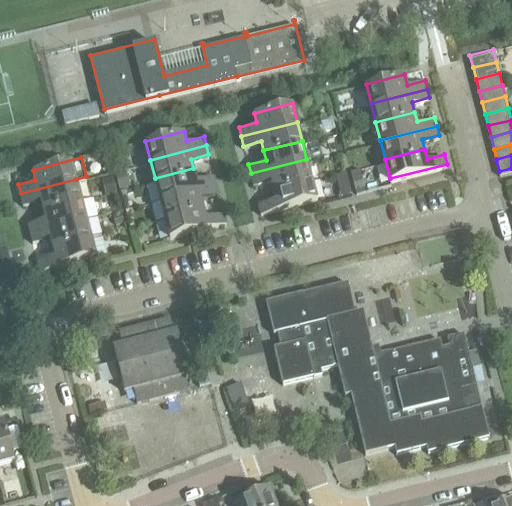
[(273,188),(311,178),(306,159),(251,173),(253,183),(271,178),(273,188)]
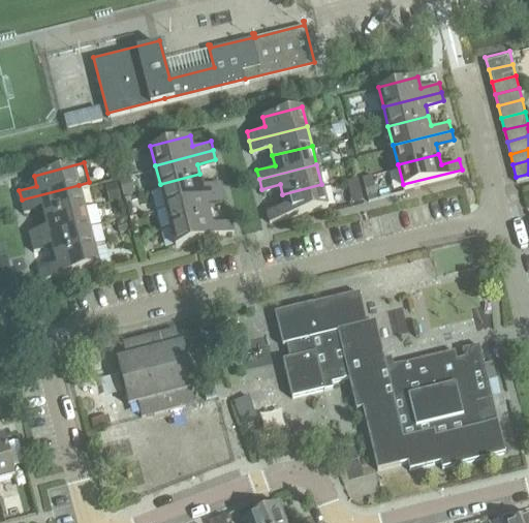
[(130,172),(119,175),(124,192),(134,189),(130,172)]
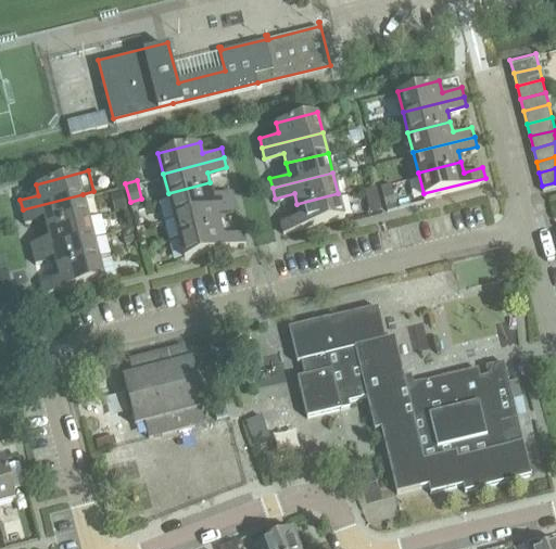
[(232,189),(213,193),(210,182),(168,193),(174,214),(235,199),(232,189)]
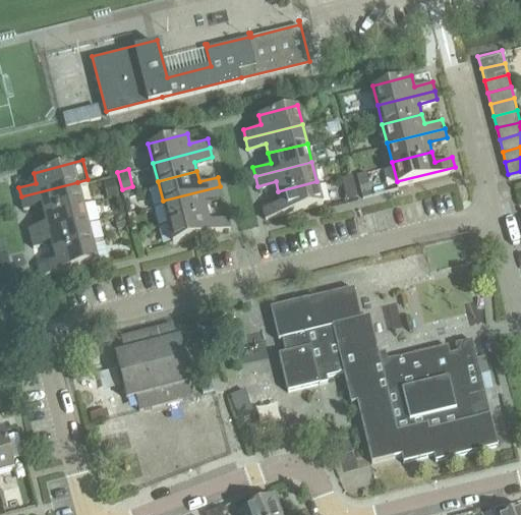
[(353,173),(342,175),(344,186),(355,183),(353,173)]
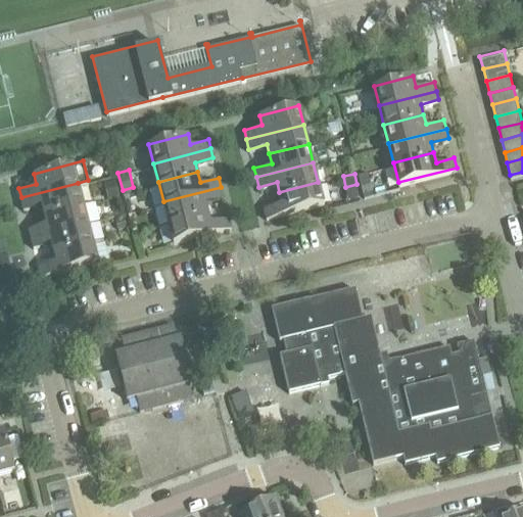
[(115,179),(104,181),(108,195),(119,193),(115,179)]
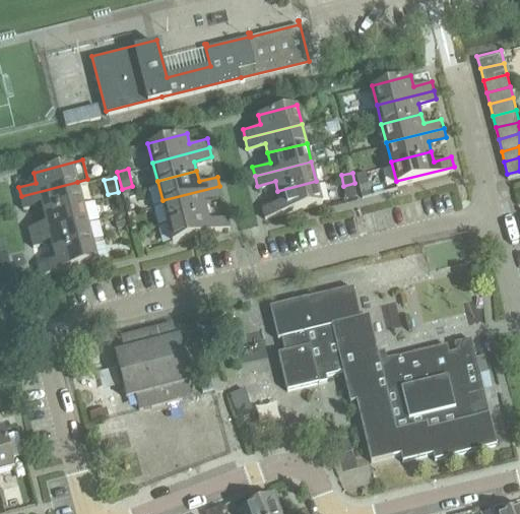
[(321,201),(316,181),(277,191),(279,200),(262,205),(265,215),(321,201)]
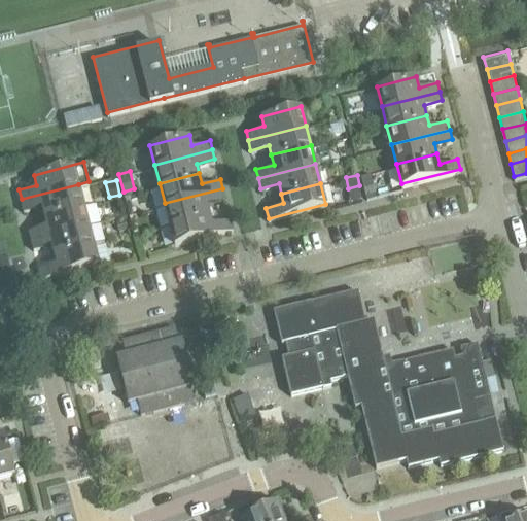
[(41,204),(44,213),(83,203),(78,184),(22,199),(24,209),(41,204)]
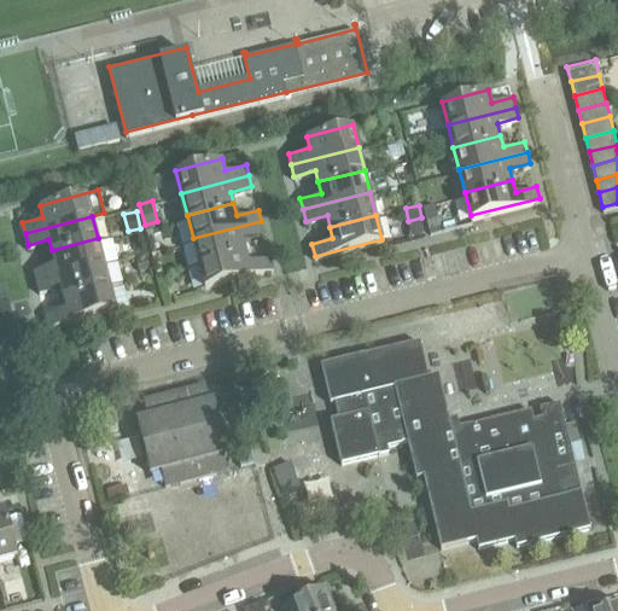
[(263,232),(261,221),(193,238),(198,261),(245,249),(243,238),(263,232)]
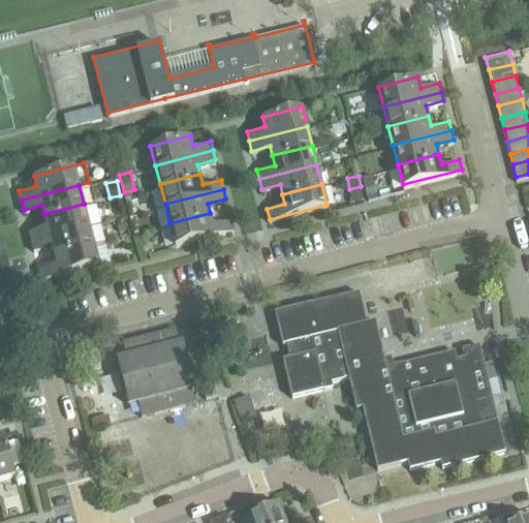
[(47,223),(29,228),(31,238),(99,220),(95,202),(84,205),(84,204),(44,214),(47,223)]
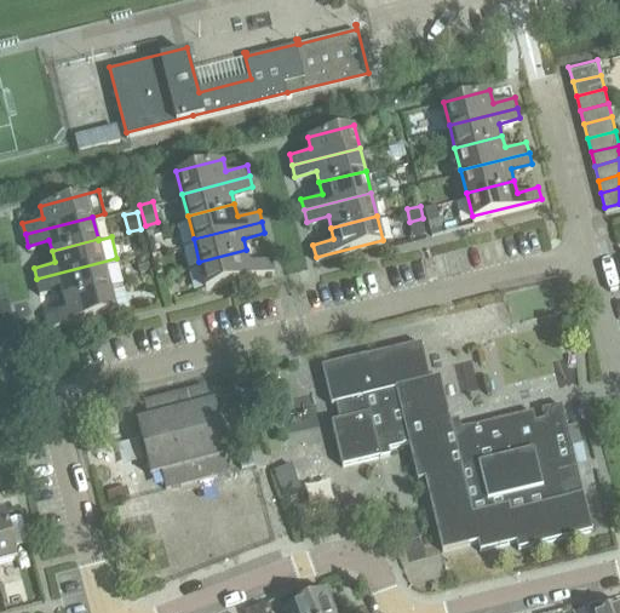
[(270,256),(250,261),(246,250),(199,262),(205,285),(274,267),(270,256)]
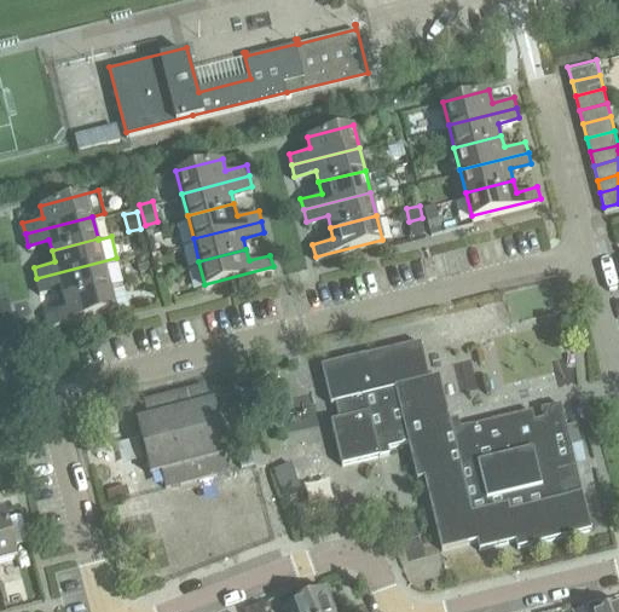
[(61,284),(64,295),(122,281),(116,258),(36,278),(39,289),(61,284)]
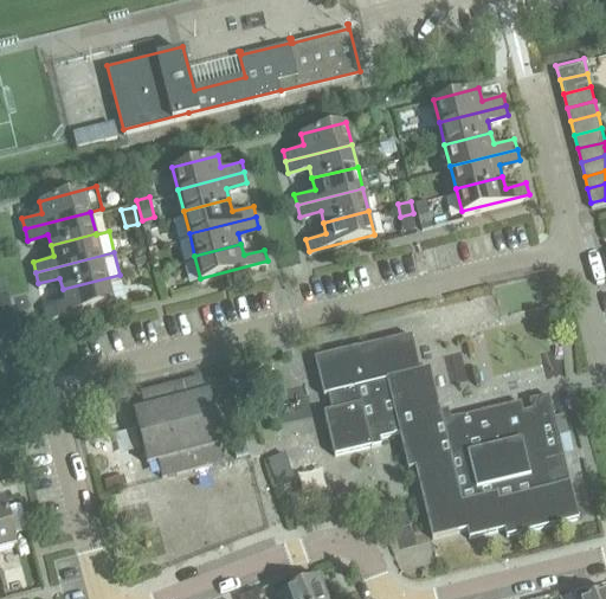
[(120,276),(120,275),(63,289),(65,300),(44,306),(47,317),(124,297),(120,278),(109,281),(108,278),(120,276)]
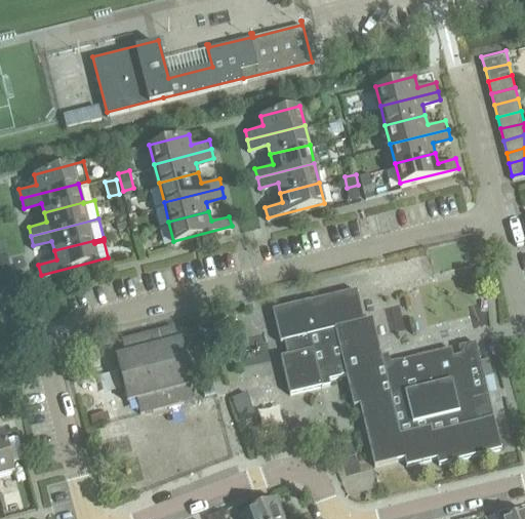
[(501,445),(500,444),(484,372),(480,357),(475,338),(458,343),(460,351),(453,353),(451,344),(390,358),(388,350),(380,352),(379,347),(372,314),(363,317),(356,286),(272,306),(280,338),(284,337),(287,351),(280,353),(289,390),(330,381),(329,375),(340,372),(346,370),(353,402),(359,401),(374,463),(404,455),(406,463),(437,454),(438,461),(501,445)]
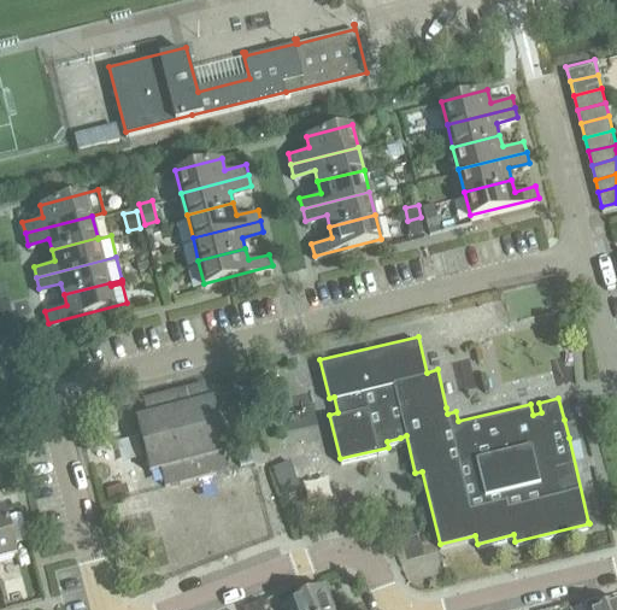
[(150,468),(160,464),(165,481),(228,465),(223,449),(228,447),(213,394),(210,396),(205,380),(144,396),(147,411),(136,415),(150,468)]
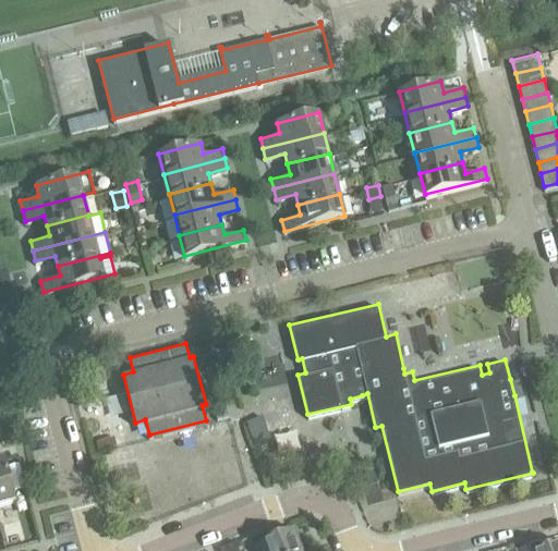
[(519,377),(510,379),(514,395),(523,393),(519,377)]
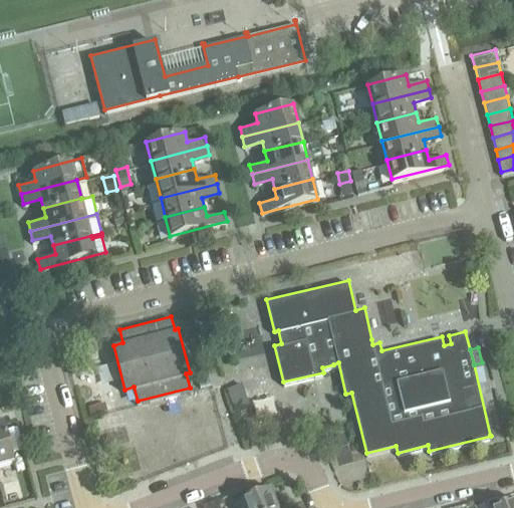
[(227,385),(235,407),(248,402),(241,379),(227,385)]
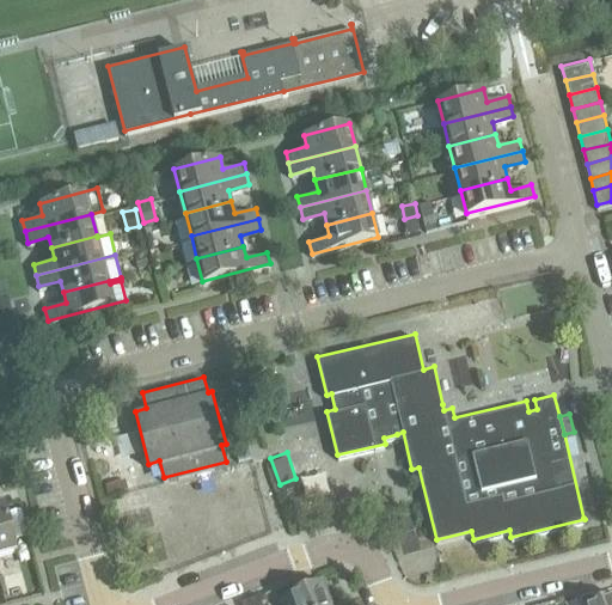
[(124,476),(105,481),(109,490),(127,486),(124,476)]
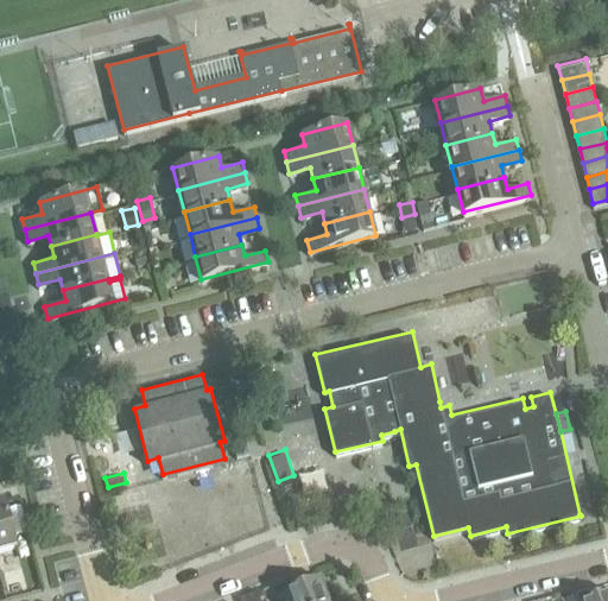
[(0,498),(0,546),(17,543),(5,497),(0,498)]
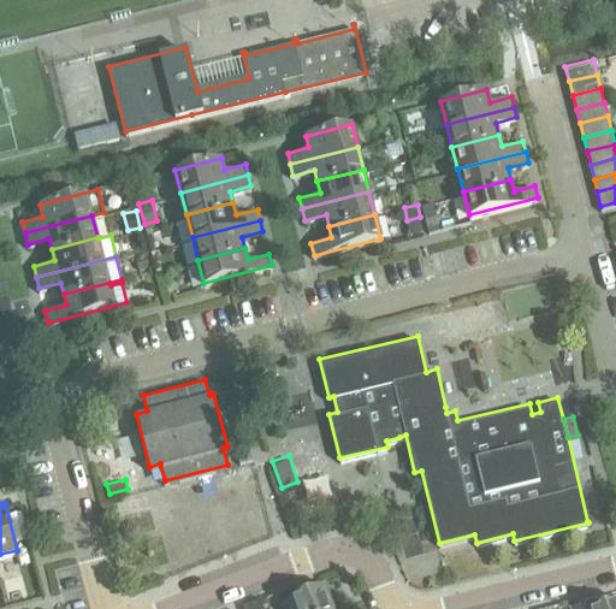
[(315,575),(300,581),(303,592),(320,585),(315,575)]
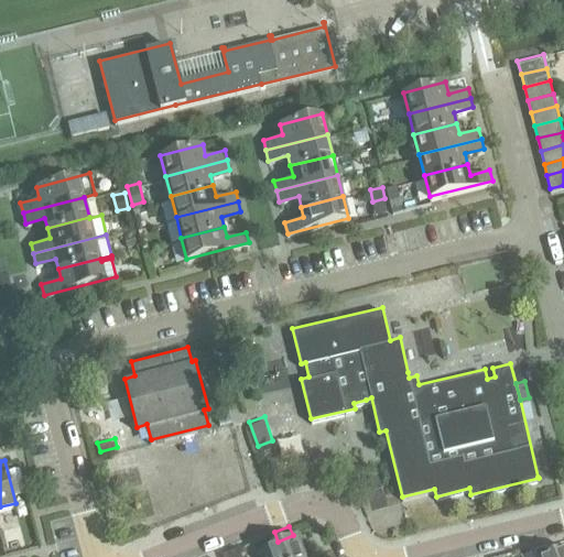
[(263,546),(267,556),(305,556),(296,534),(293,535),(278,542),(263,546)]
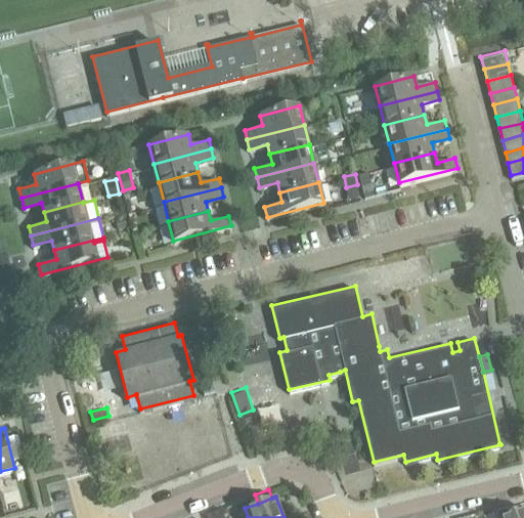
[(523,517),(523,509),(523,510),(521,503),(495,509),(498,517),(523,517)]
